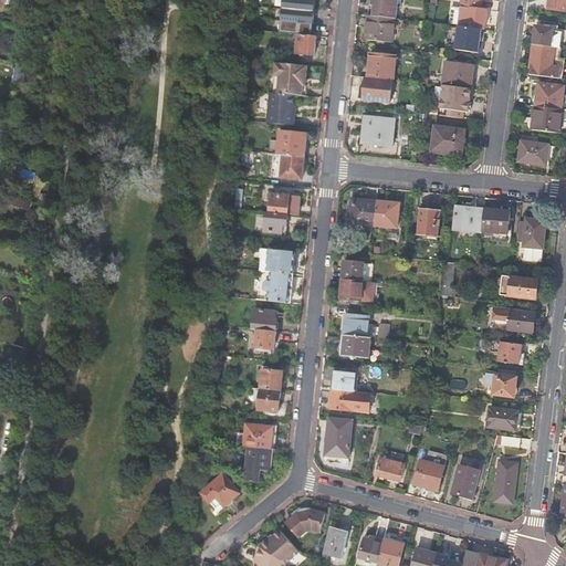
[(279,0),(278,30),(306,32),(307,22),(315,23),(316,0),(279,0)]
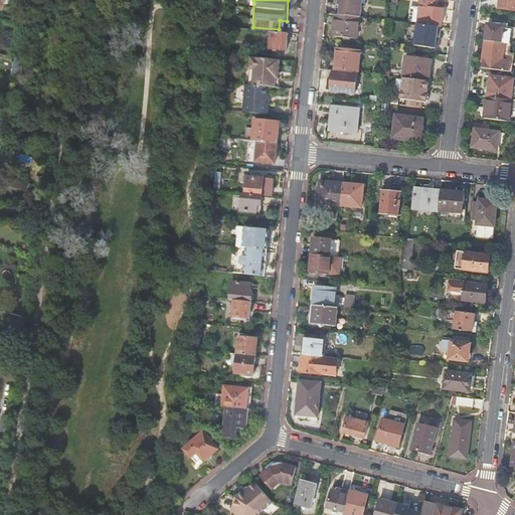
[(359,17),(361,17),(362,0),(339,0),(338,15),(359,17)]
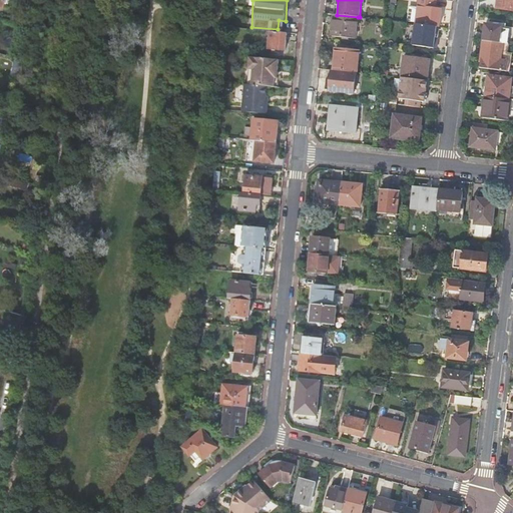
[(437,27),(440,27),(442,10),(435,9),(436,0),(419,0),(419,7),(411,6),(409,22),(417,23),(417,24),(437,27)]
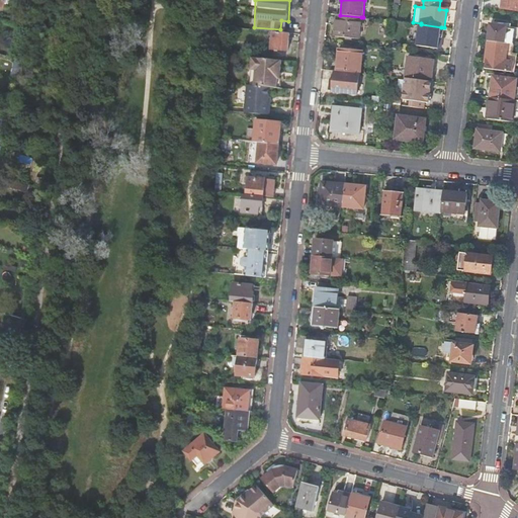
[(517,0),(504,0),(503,8),(517,10),(517,0)]
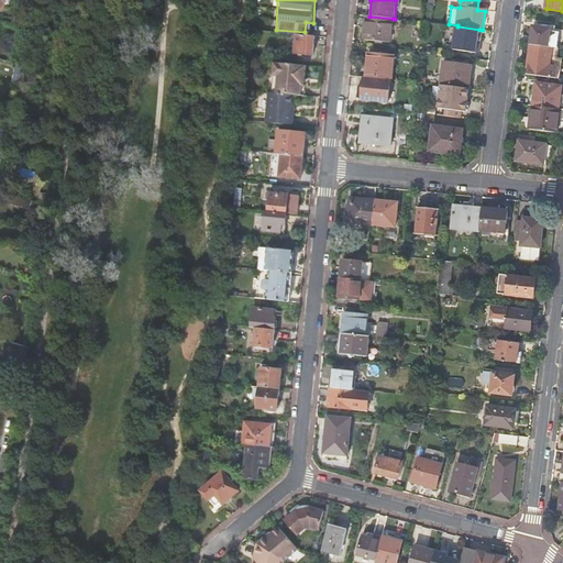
[(370,17),(367,17),(365,40),(390,43),(393,19),(370,17)]
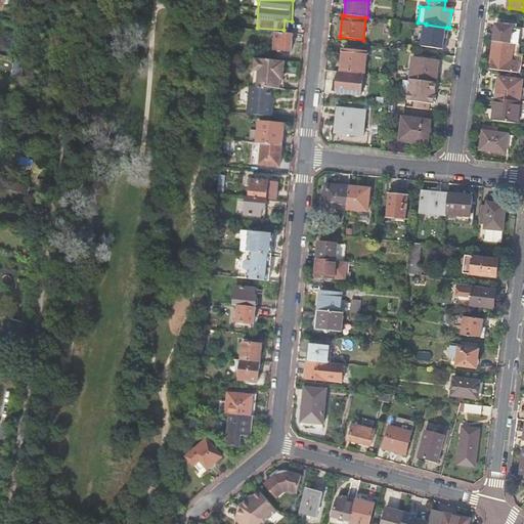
[(423,44),(423,46),(443,49),(446,28),(426,25),(425,28),(417,27),(415,42),(423,44)]
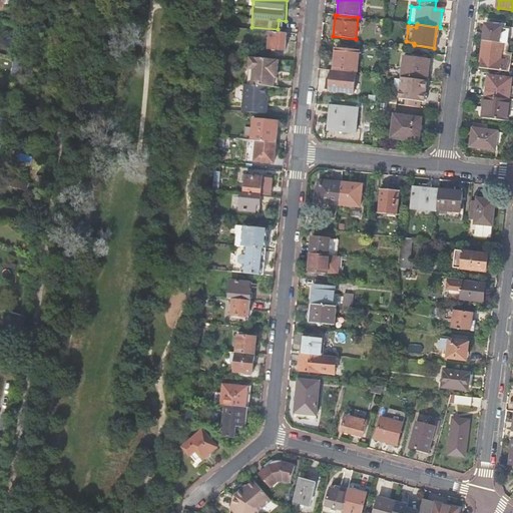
[(486,24),(484,41),(500,43),(503,26),(486,24)]
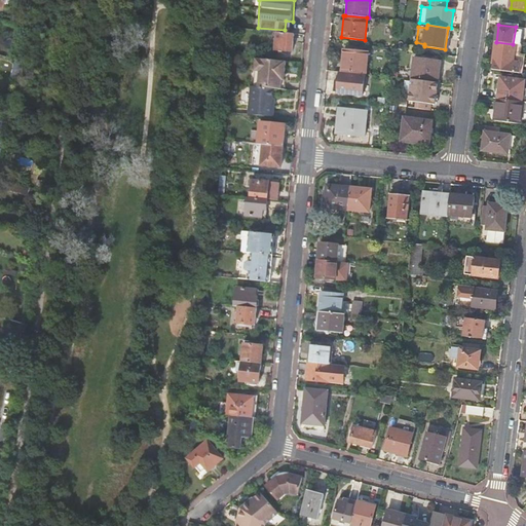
[(295,34),(277,33),(275,50),(293,52),(295,34)]
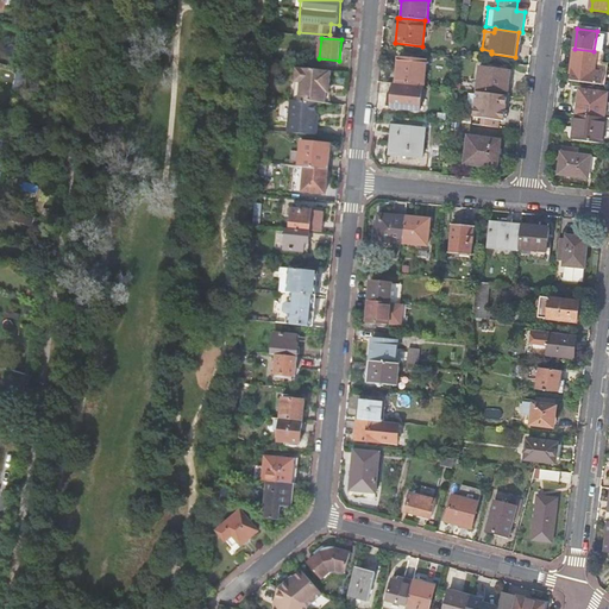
[(594,51),(575,49),(571,74),(572,74),(571,81),(603,86),(607,67),(603,67),(604,52),(597,51),(594,51)]
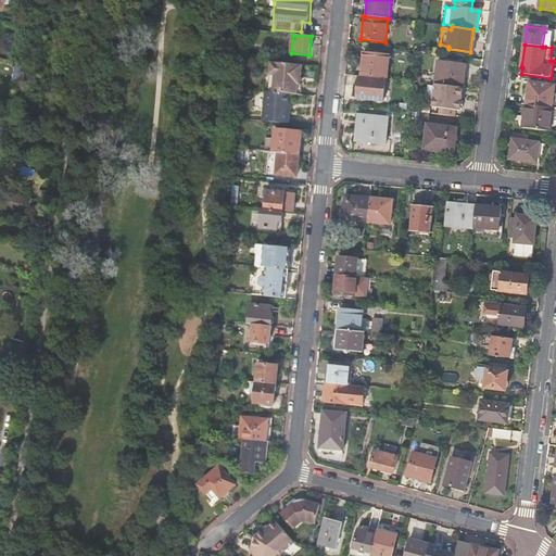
[(387,78),(388,78),(390,55),(365,53),(362,76),(387,78)]
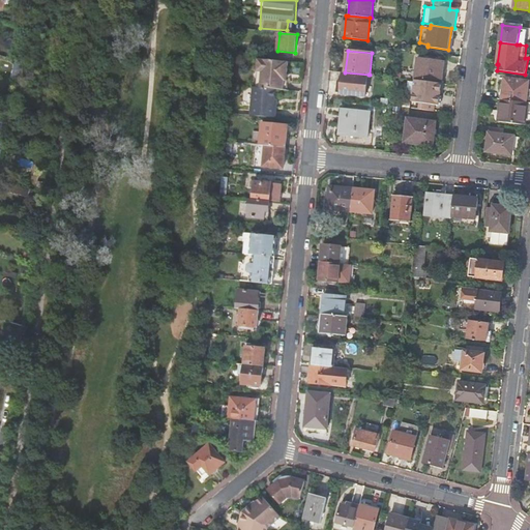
[(418,58),(415,80),(442,84),(445,61),(418,58)]
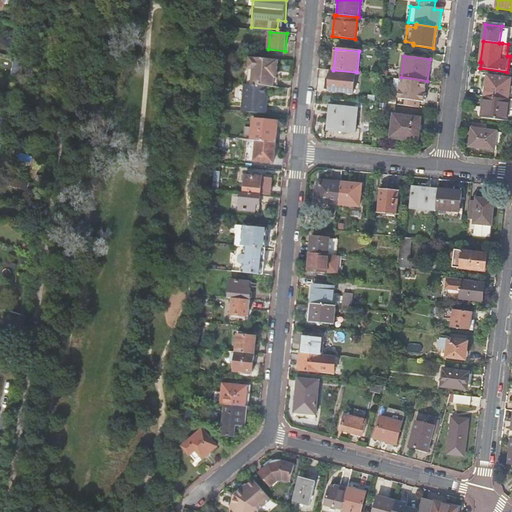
[(272,60),(251,57),(250,69),(254,70),(253,85),(267,87),(269,69),(271,70),(272,60)]
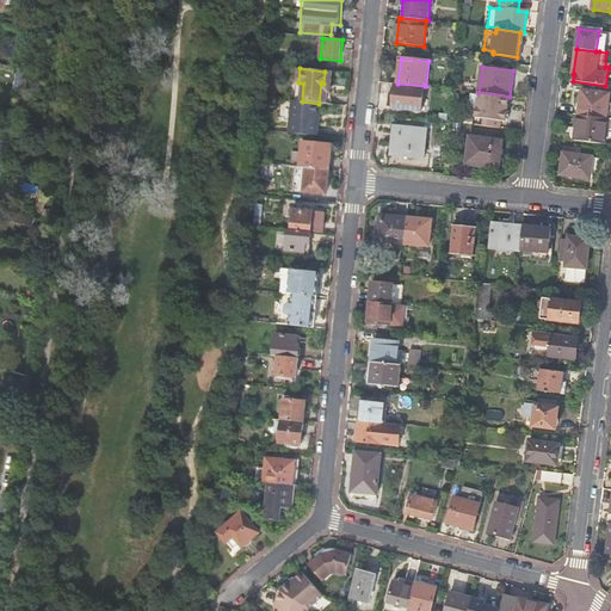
[(397,84),(395,84),(393,109),(423,112),(425,86),(397,84)]
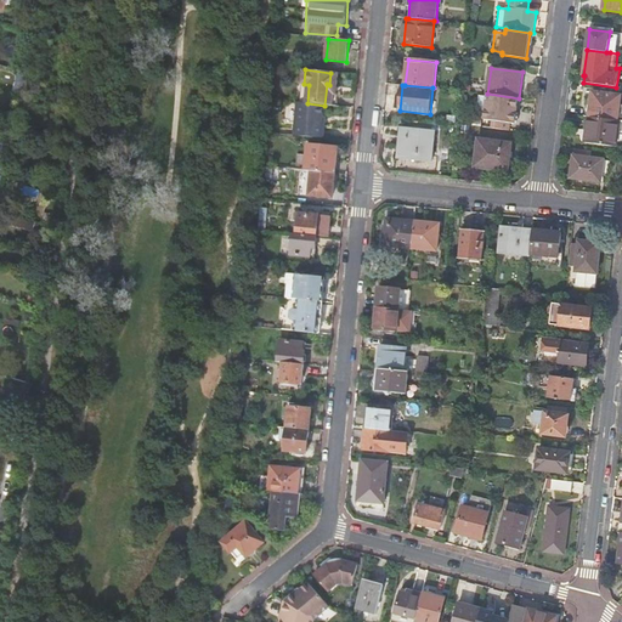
[(589,118),(618,122),(621,96),(593,91),(589,118)]
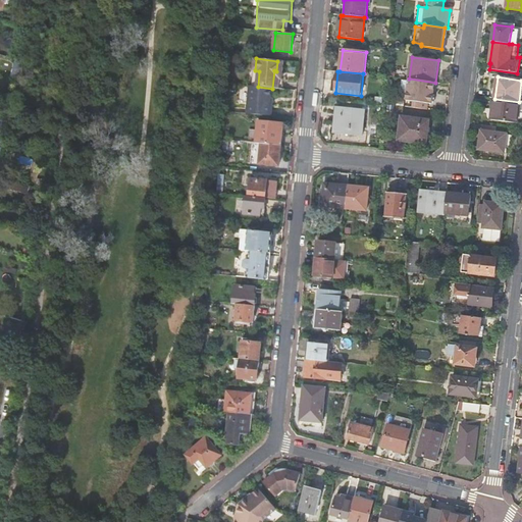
[(435,83),(409,79),(407,101),(411,101),(410,107),(427,110),(428,104),(432,104),(434,84),(435,83)]
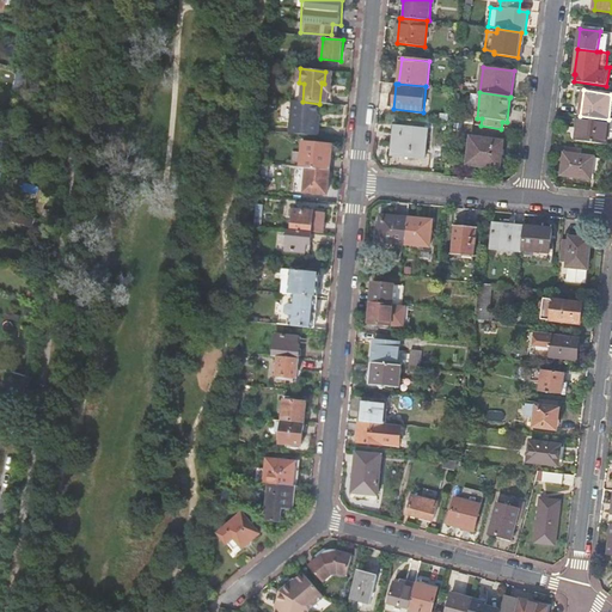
[(303,102),(294,102),(291,134),(319,136),(320,124),(318,124),(318,116),(319,104),(303,102)]
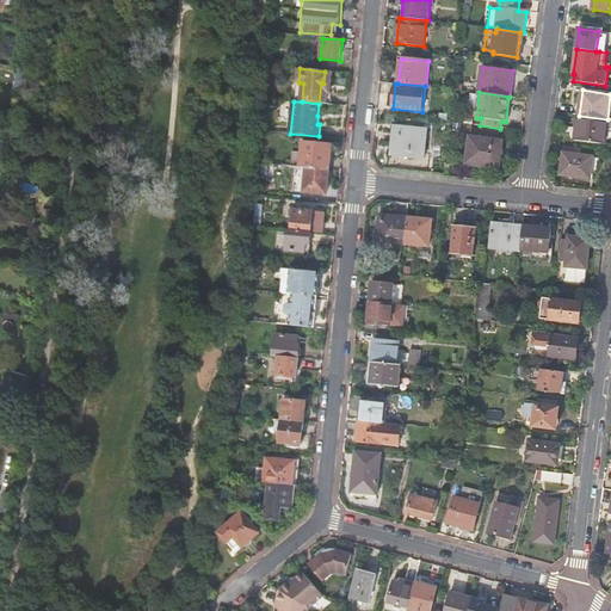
[(605,144),(609,119),(608,119),(579,116),(578,128),(575,141),(605,144)]
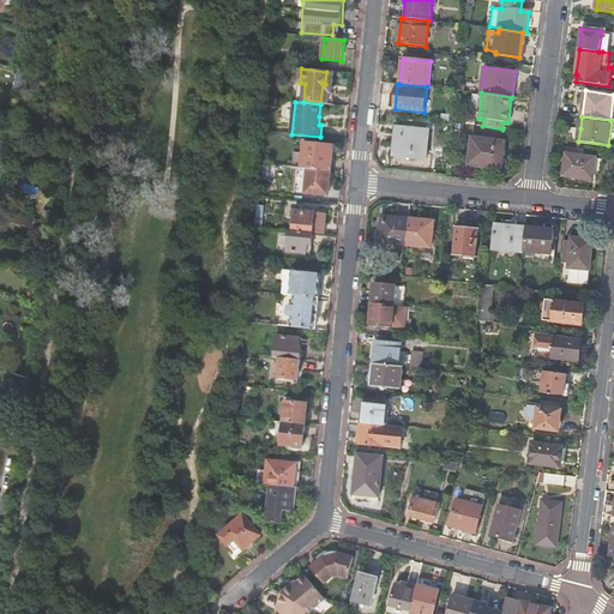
[(408,132),(395,131),(392,156),(427,160),(431,130),(409,127),(408,132)]
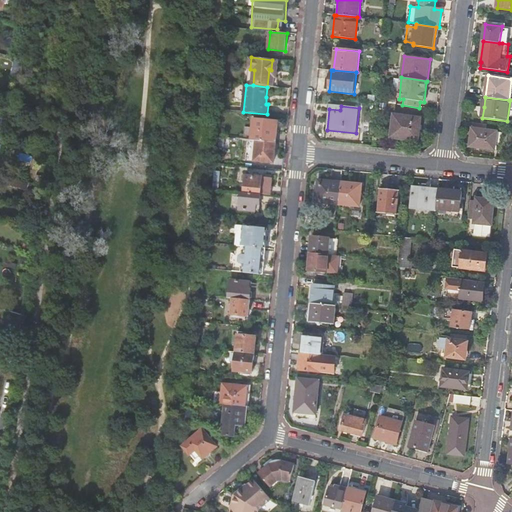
[(394,115),(391,137),(418,141),(421,118),(394,115)]
